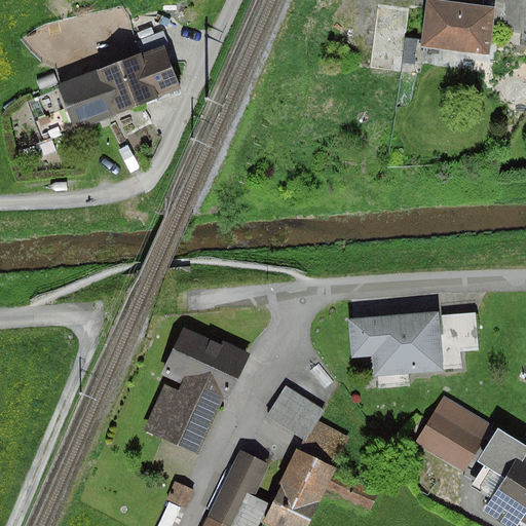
[(525,0),(500,0),(500,8),(428,0),(426,0),(421,47),(491,55),(494,31),(524,34),(525,9),(525,0)]
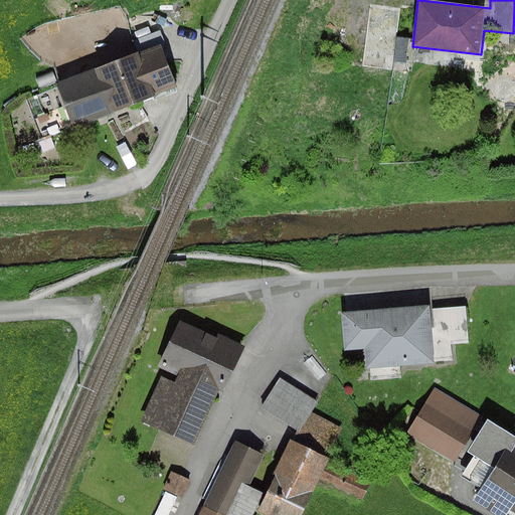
[(401,9),(369,5),(361,67),(394,71),(401,9)]
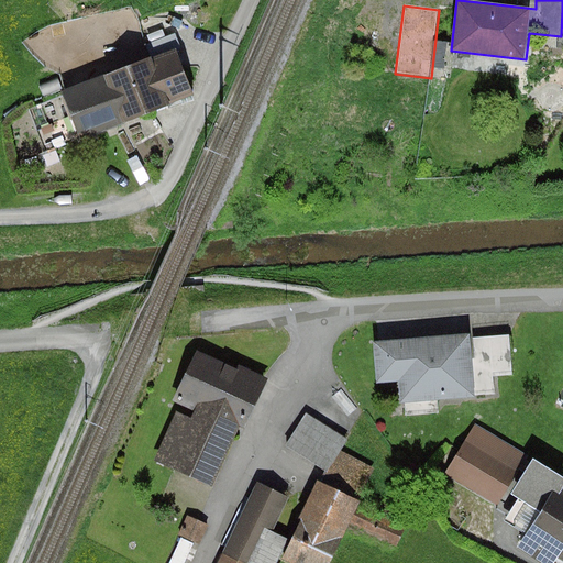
[(175,47),(59,94),(78,142),(195,96),(175,47)]
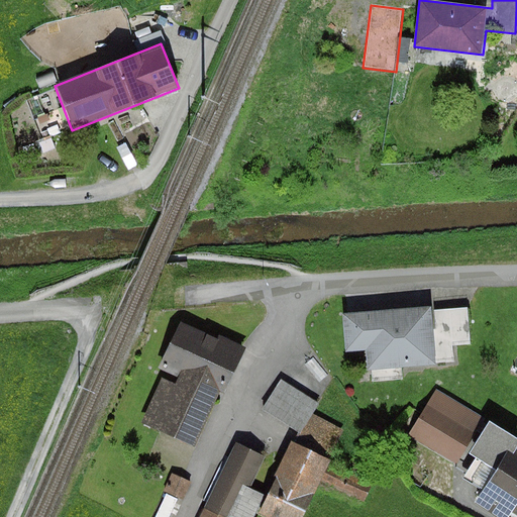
[(432,308),(344,315),(347,351),(367,350),(368,372),(437,366),(437,365),(432,311),(432,308)]
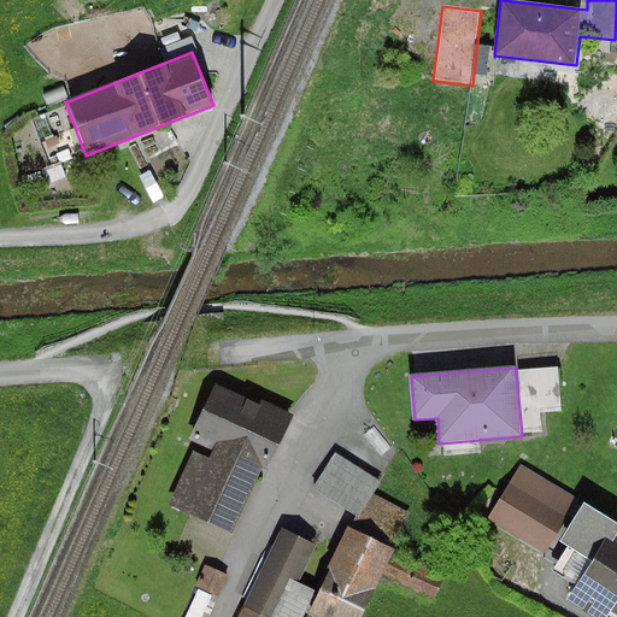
[(558,368),(516,371),(522,435),(542,433),(541,413),(562,411),(558,368)]
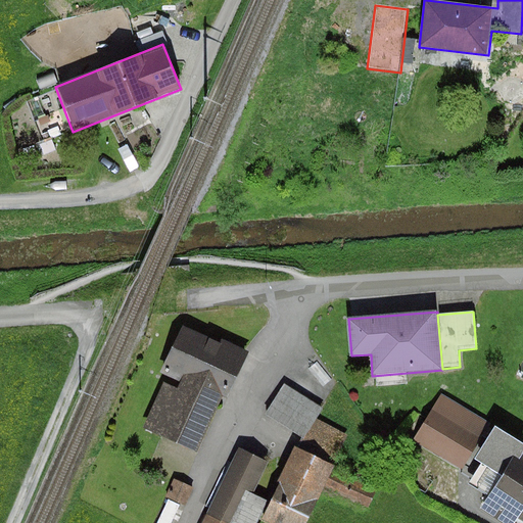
[(249,352),(181,323),(159,373),(182,382),(178,390),(163,384),(144,428),(199,452),(223,397),(228,399),(249,352)]
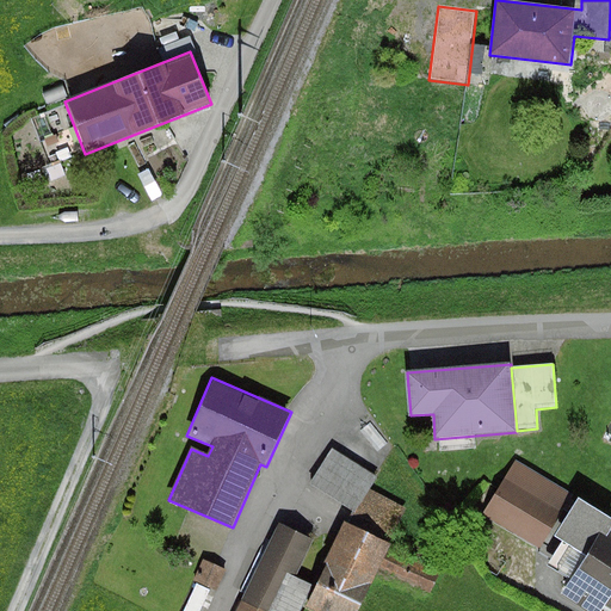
[(377,476),(332,449),(309,485),(353,511),(358,513),(370,488),(377,476)]
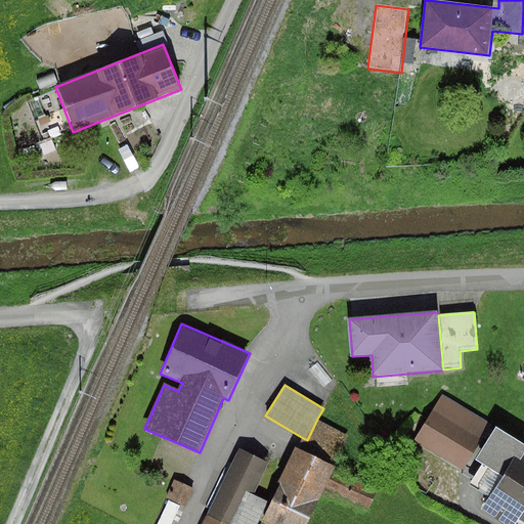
[(441,395),(413,442),(463,471),(490,424),(441,395)]
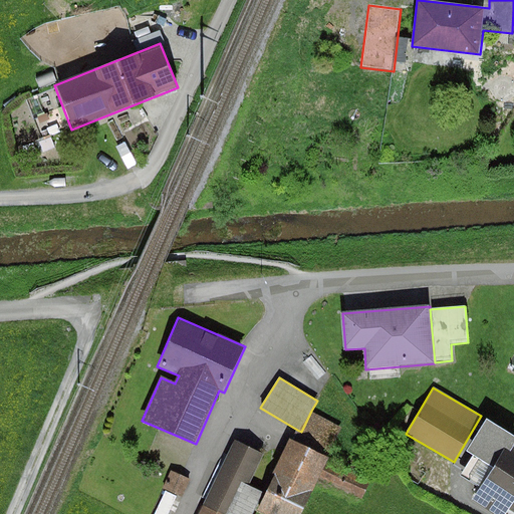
[(273,472),(275,473),(312,490),(317,478),(362,499),(371,481),(328,461),(344,427),(311,411),(301,432),(297,430),(292,440),(290,439),(273,472)]
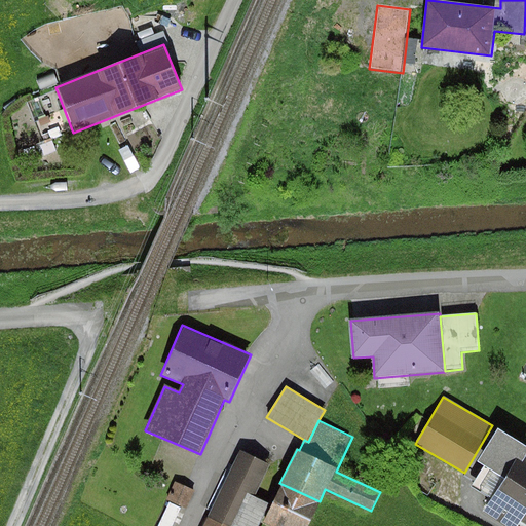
[(525,446),(497,428),(476,462),(502,480),(483,512),(504,525),(517,525),(521,521),(525,524),(525,446)]
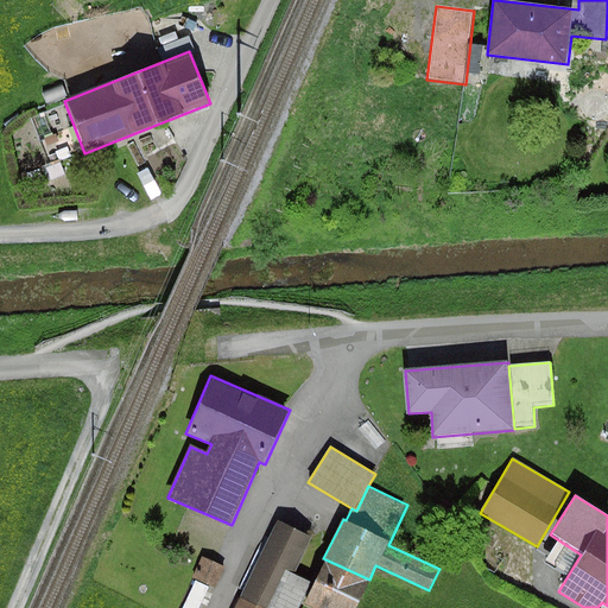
[(235,607),(298,607),(311,583),(292,575),(310,539),(278,524),(235,607)]
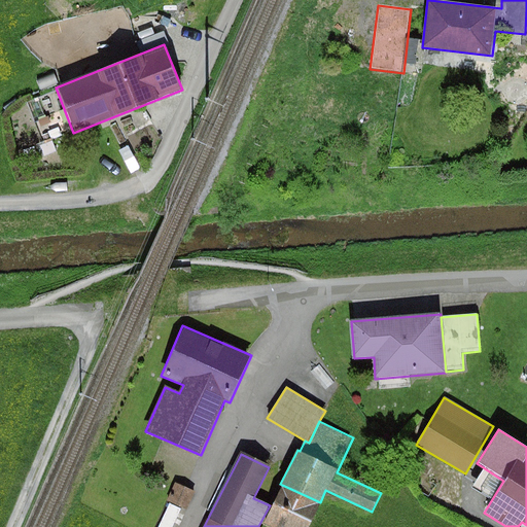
[(199,489),(183,482),(175,499),(190,506),(199,489)]
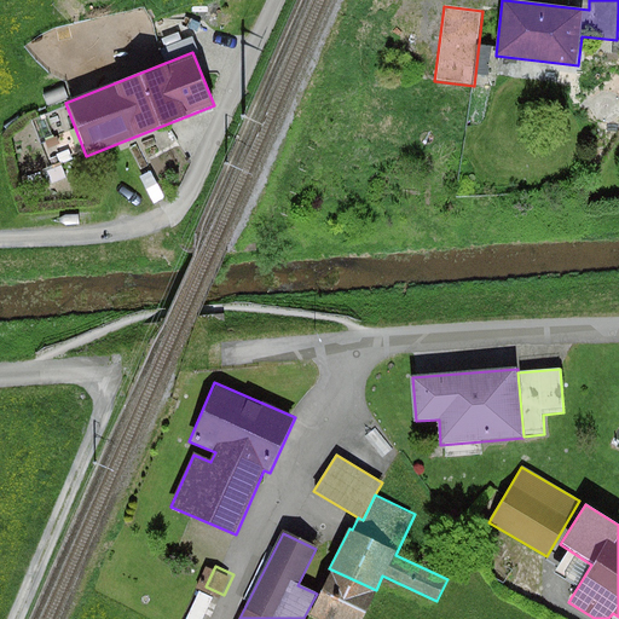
[(331,570),(308,615),(314,618),(362,618),(376,590),(331,570)]
